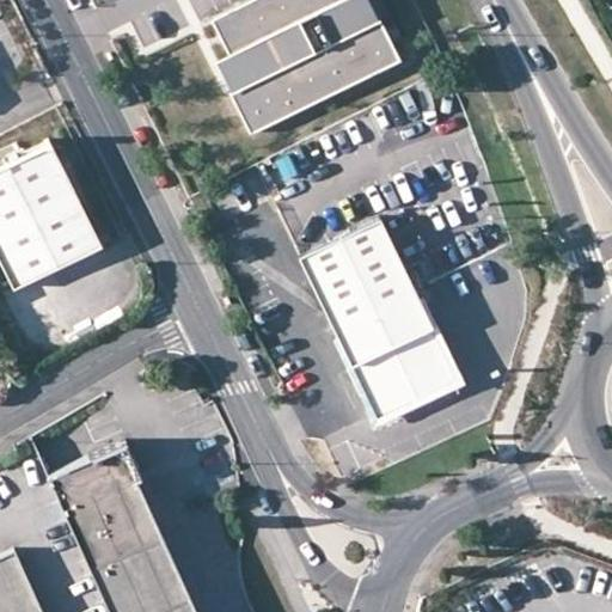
[(255,0),(202,26),(220,61),(236,92),(219,101),(239,141),(391,67),(372,25),(360,30),(344,0),(255,0)]
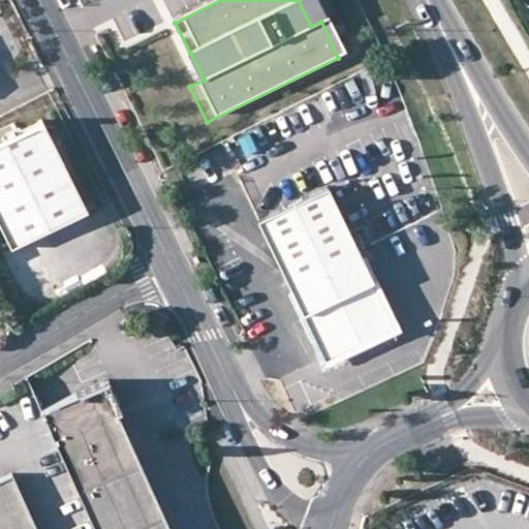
[(204,80),(190,53),(176,60),(189,87),(204,80)]
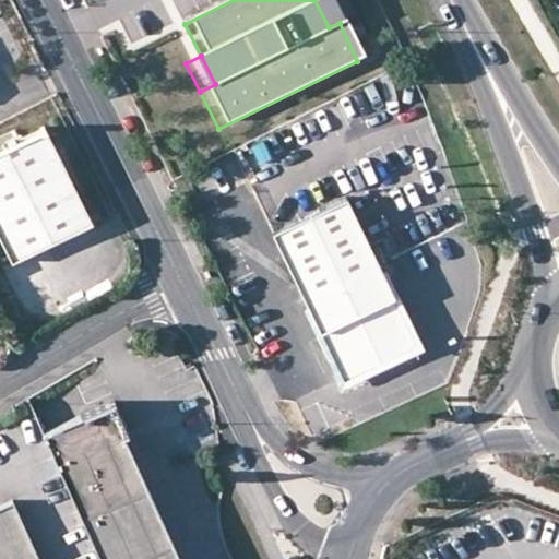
[(46,133),(0,156),(0,240),(12,265),(92,226),(46,133)]
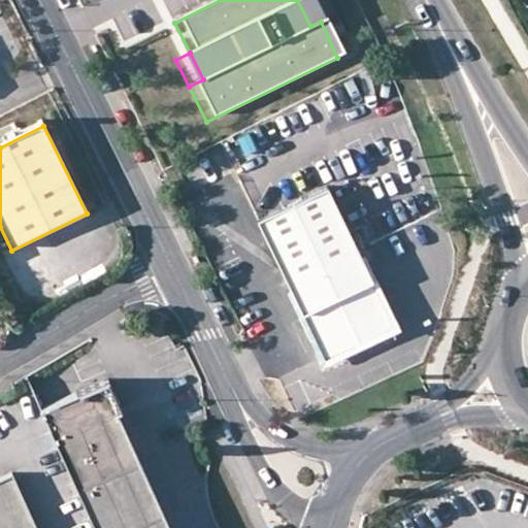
[(326,190),(256,223),(288,287),(358,256),(326,190)]
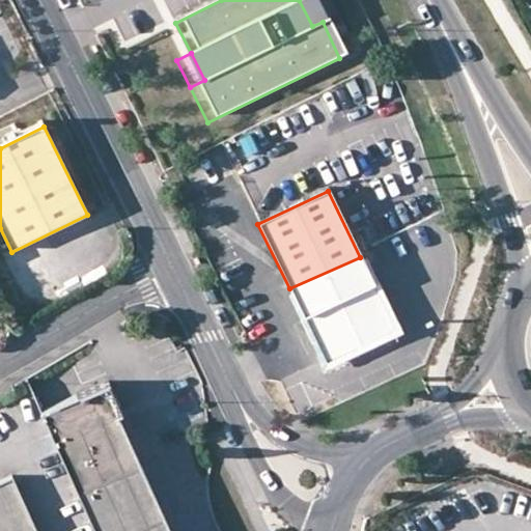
[(395,331),(360,257),(289,288),(326,366),(395,331)]
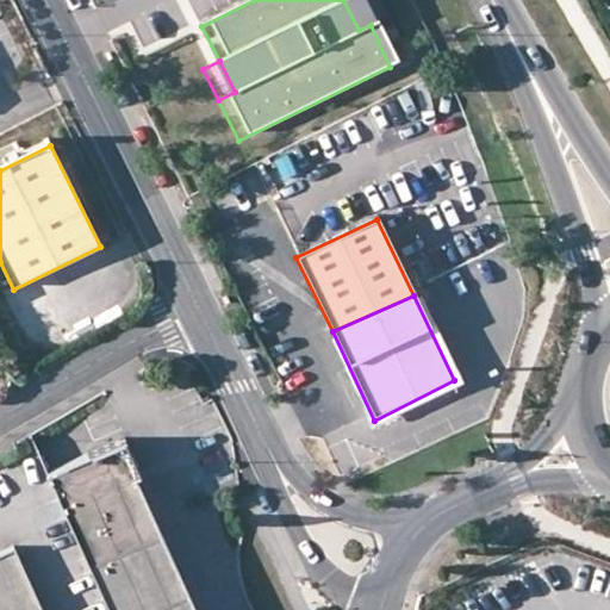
[(125,441),(47,475),(93,580),(163,540),(136,479),(141,475),(125,441)]
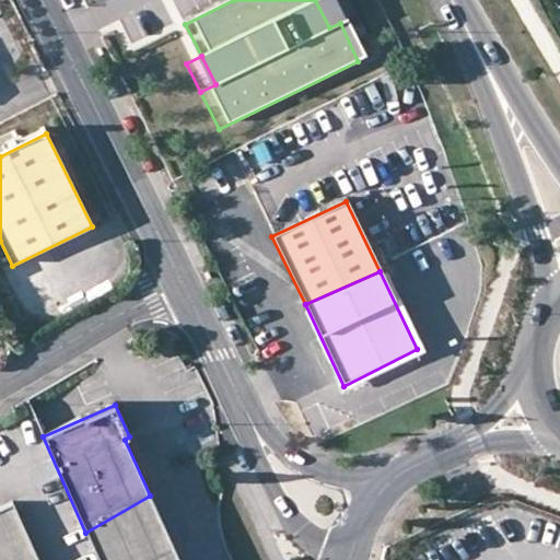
[(178,559),(150,496),(85,533),(97,559),(178,559)]
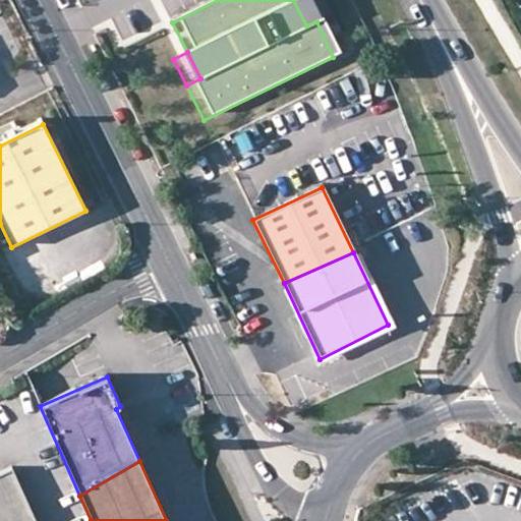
[(34,520),(11,468),(0,473),(0,520),(34,520)]
